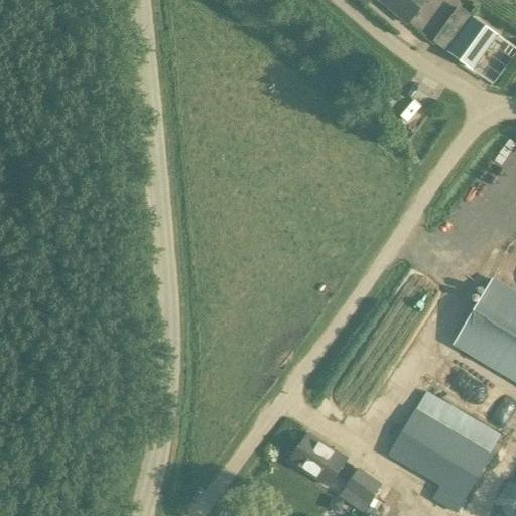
[(379,0),(406,23),(425,0),(379,0)]
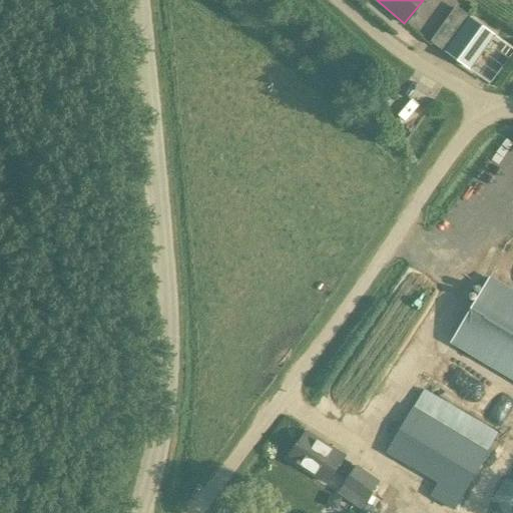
[(466,73),(489,41),(465,23),(441,55),(466,73)]
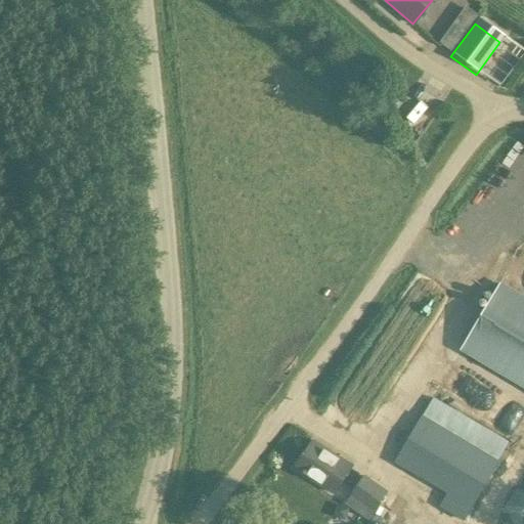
[(523,267),(515,286),(523,290),(523,267)]
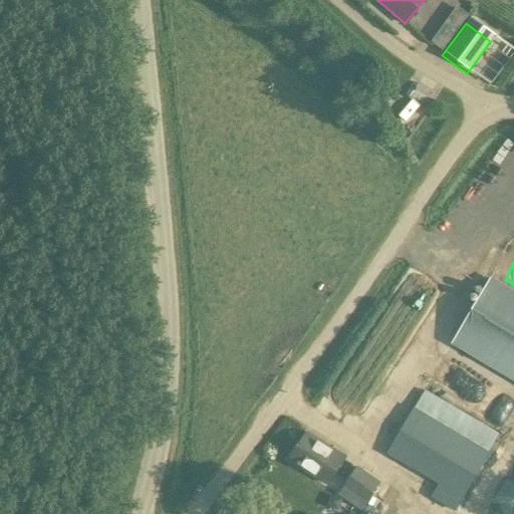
[(449,349),(513,388),(513,295),(489,280),(449,349)]
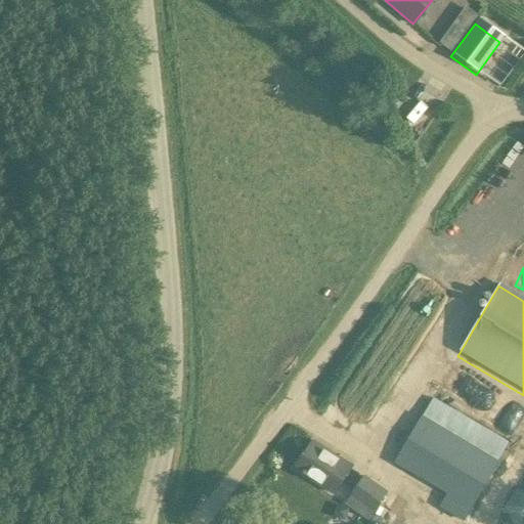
[(432,398),(394,464),(447,495),(440,508),(463,521),(471,509),(509,443),(432,398)]
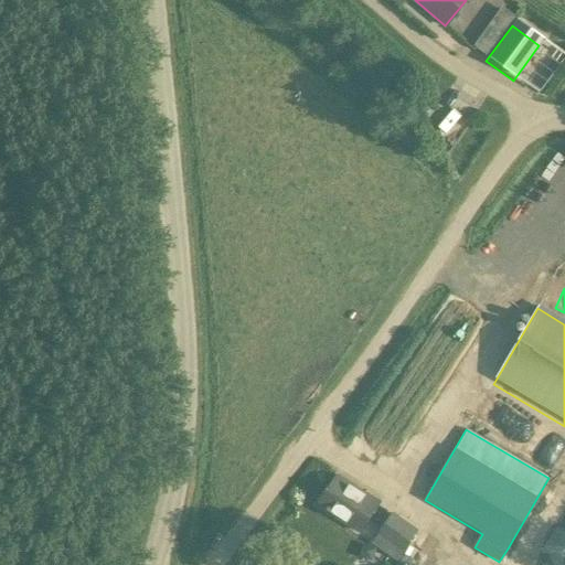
[(319,507),(361,533),(380,504),(338,478),(319,507)]
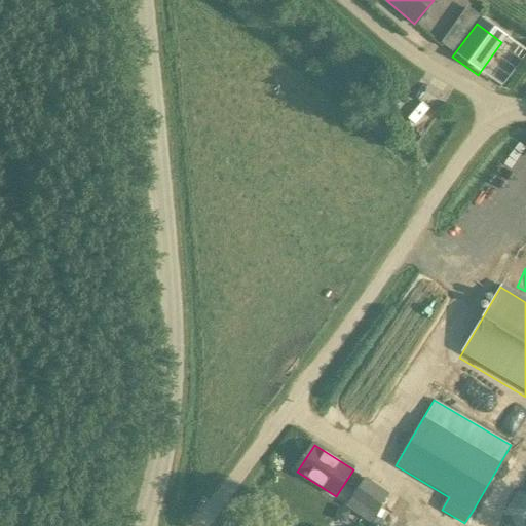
[(386,495),(363,481),(345,509),(370,523),(386,495)]
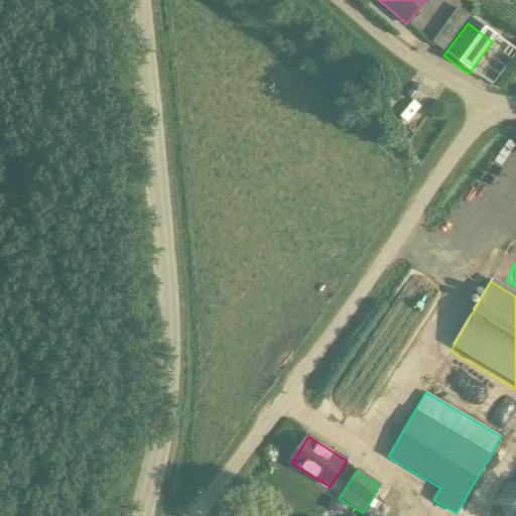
[(515,515),(515,483),(506,483),(496,499),(504,515),(515,515)]
